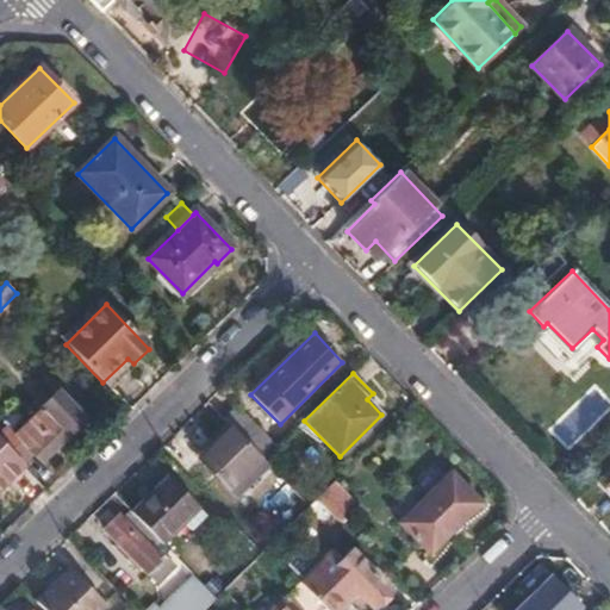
[(549,430),(571,450),(609,408),(609,399),(593,384),(549,430)]
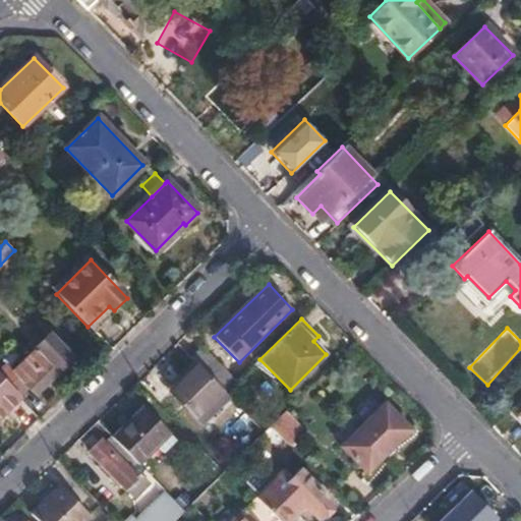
[(48,337),(11,371),(35,395),(70,360),(48,337)]
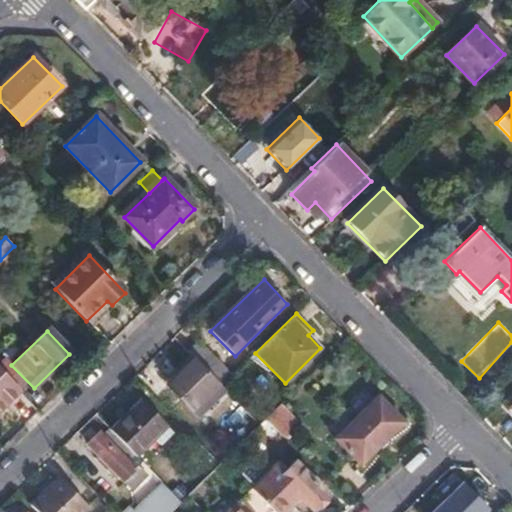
[(197,342),(187,352),(194,360),(218,383),(221,387),(232,377),(197,342)]
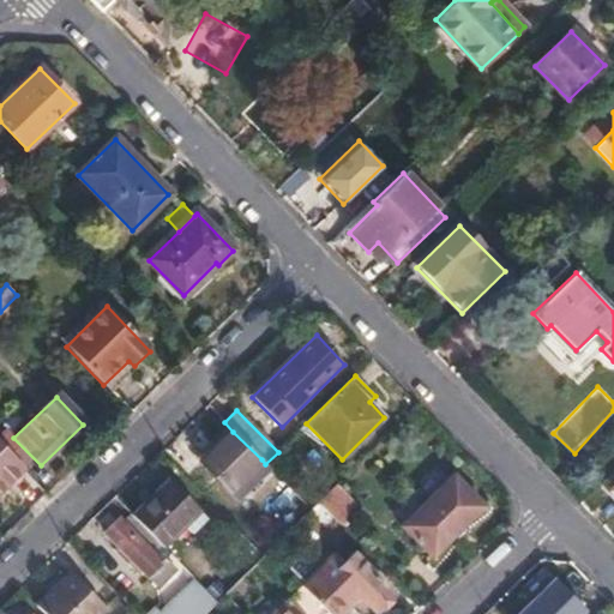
[(262,459),(233,432),(202,462),(204,464),(229,491),(229,489),(238,499),(270,468),(265,464),(262,459)]
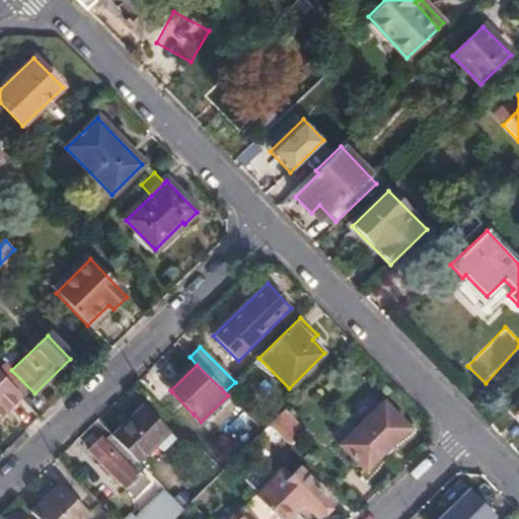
[(0,415),(18,398),(0,379),(0,415)]
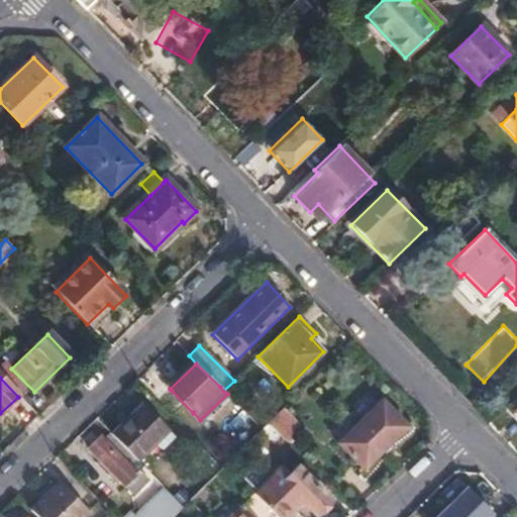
[(382,401),(338,443),(364,470),(407,427),(382,401)]
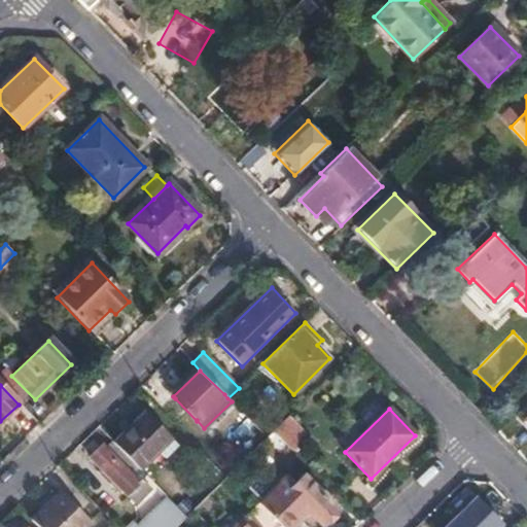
[(144,413),(113,443),(140,470),(157,453),(163,459),(177,446),(144,413)]
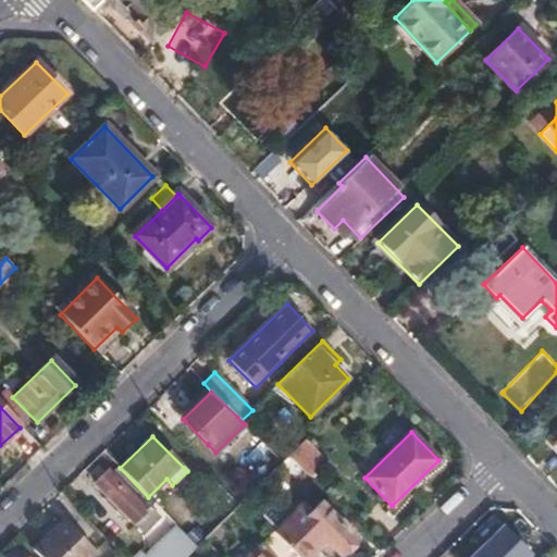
[(300,445),(291,456),(307,473),(313,479),(322,469),(300,445)]
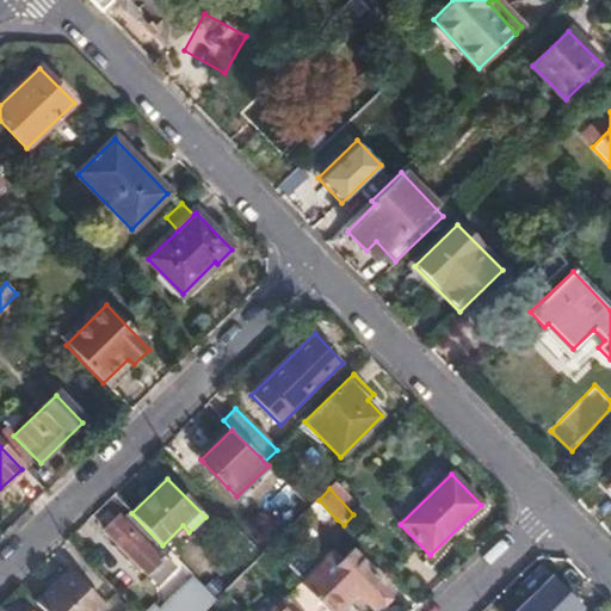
[(319,500),(310,508),(309,510),(327,528),(337,519),(319,500)]
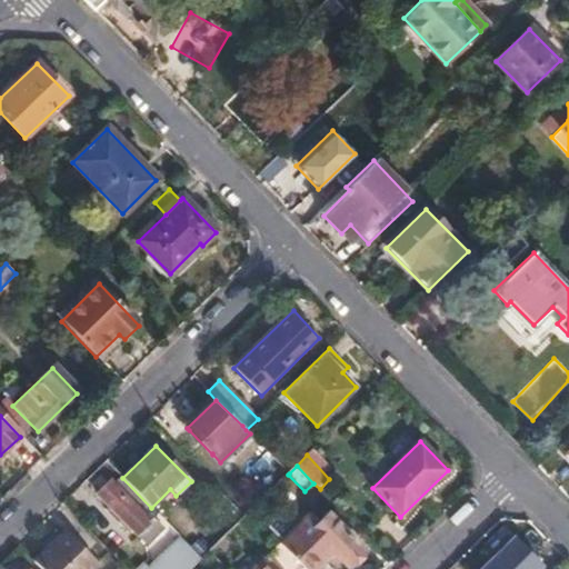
[(111,481),(98,495),(147,545),(163,528),(153,518),(150,521),(111,481)]
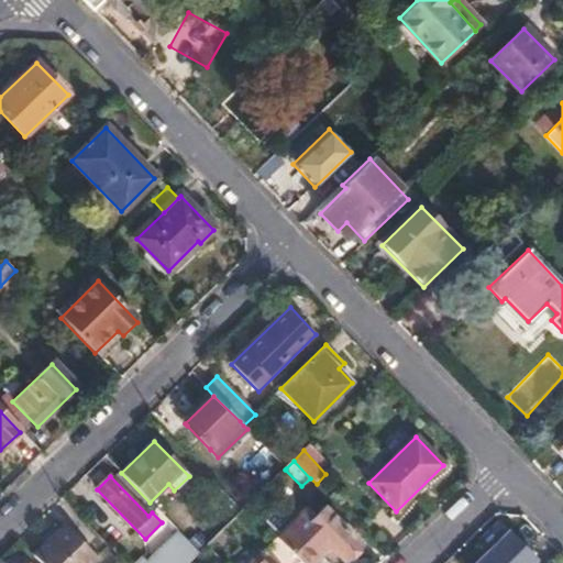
[(317,556),(309,562),(316,562),(327,552),(337,552),(346,562),(362,548),(324,510),(315,519),(307,510),(290,527),(289,529),(317,556)]
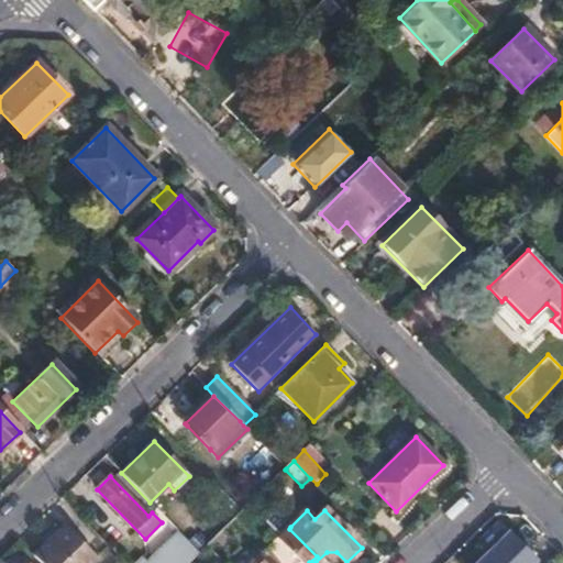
[(65,528),(35,558),(37,560),(40,562),(90,562),(95,559),(65,528)]
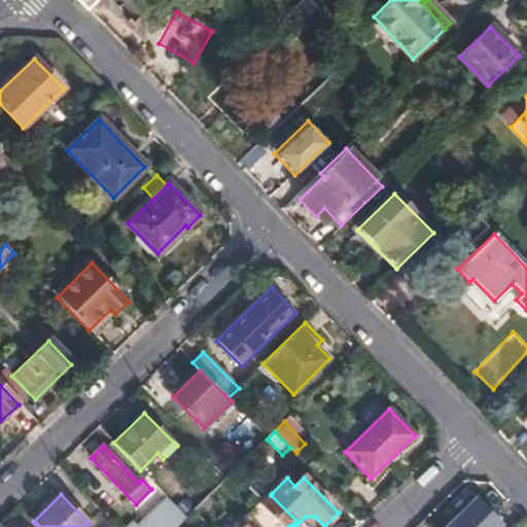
[(259,505),(280,526),(289,526),(296,521),(271,495),(259,505)]
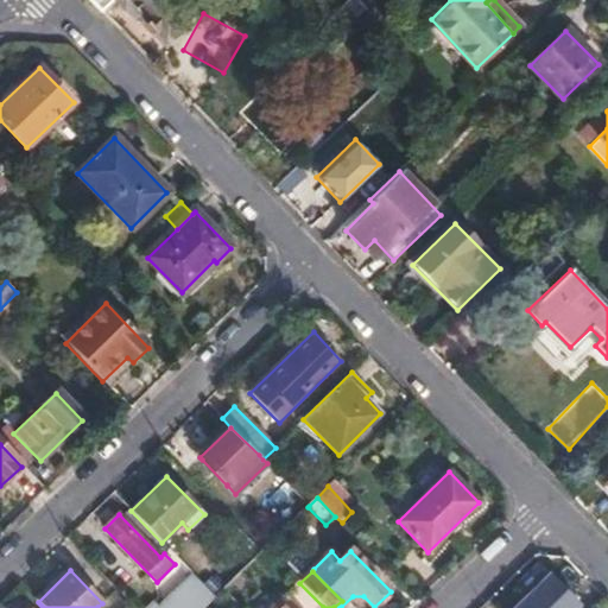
[(580,607),(582,607),(551,575),(517,607),(580,607)]
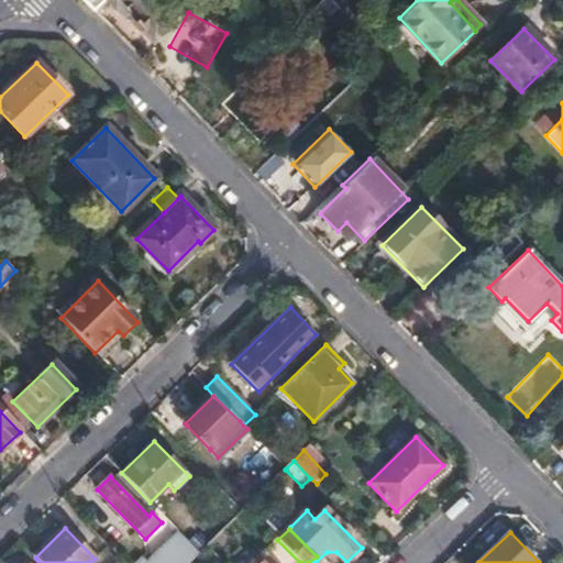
[(145,562),(142,559),(138,562),(187,562),(198,553),(184,538),(161,560),(156,555),(147,562),(145,562)]
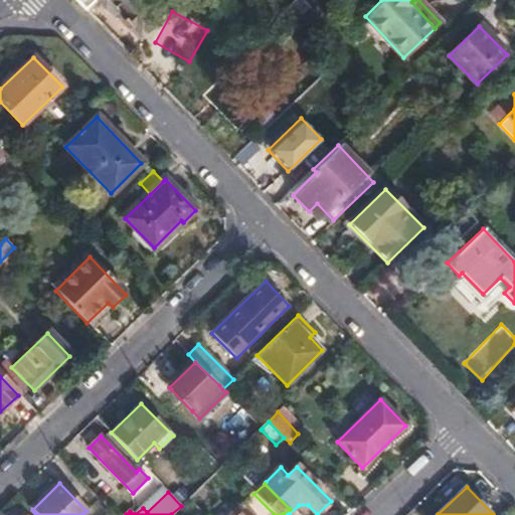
[(253,494),(240,507),(248,514),(272,514),(274,514),(253,494)]
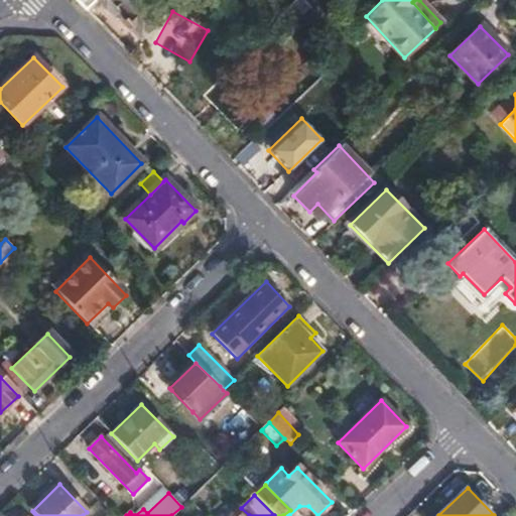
[(0,515),(19,515),(22,513),(10,502),(0,513),(0,515)]
